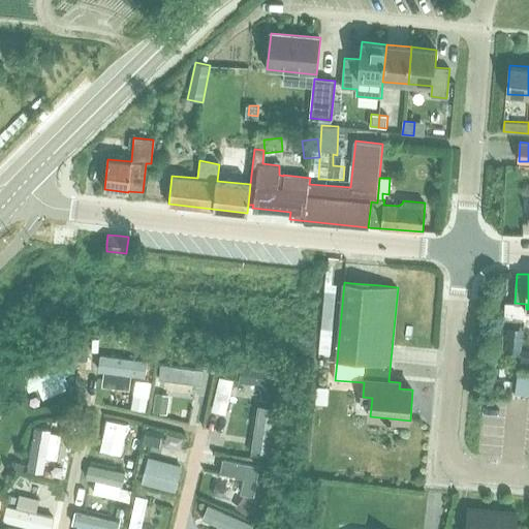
[(84,349),(73,349),(74,361),(85,360),(84,349)]
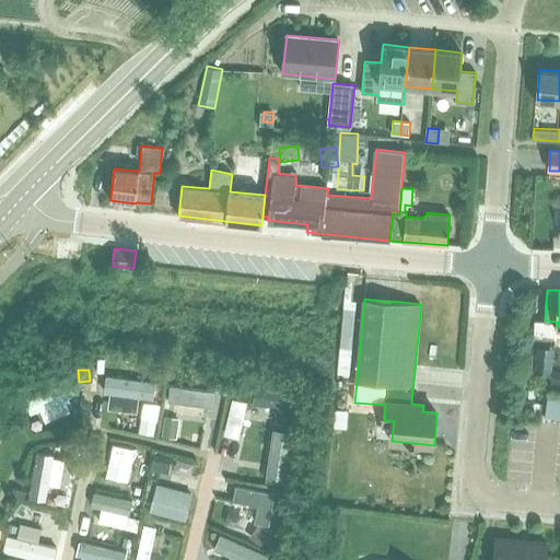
[(101,407),(137,412),(138,399),(153,401),(155,384),(96,376),(94,393),(102,394),(101,407)]
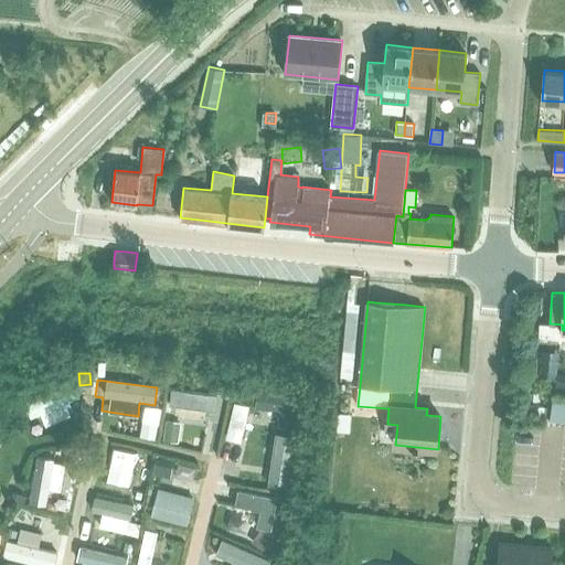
[(225,386),(223,396),(232,398),(234,388),(225,386)]
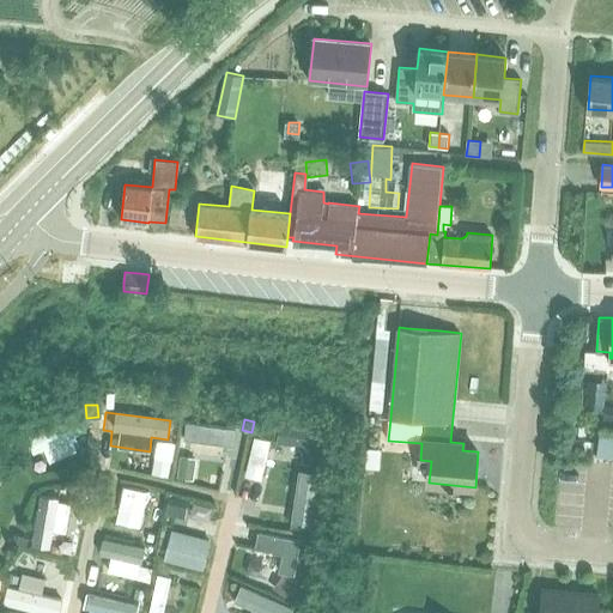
[(225,442),(226,423),(176,420),(176,438),(225,442)]
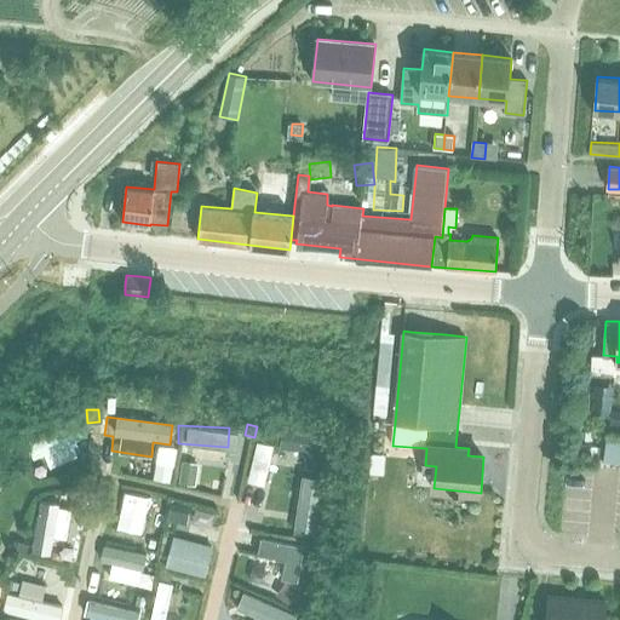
[(619,435),(608,434),(604,460),(619,463),(619,435)]
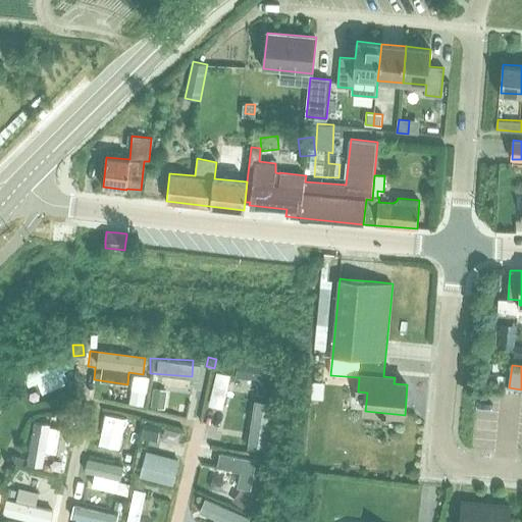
[(245,376),(231,375),(229,390),(243,392),(245,376)]
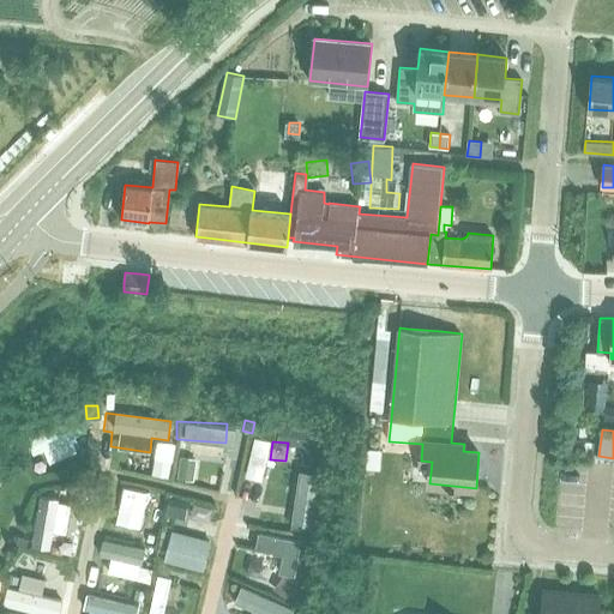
[(292,461),(313,459),(312,444),(290,446),(292,461)]
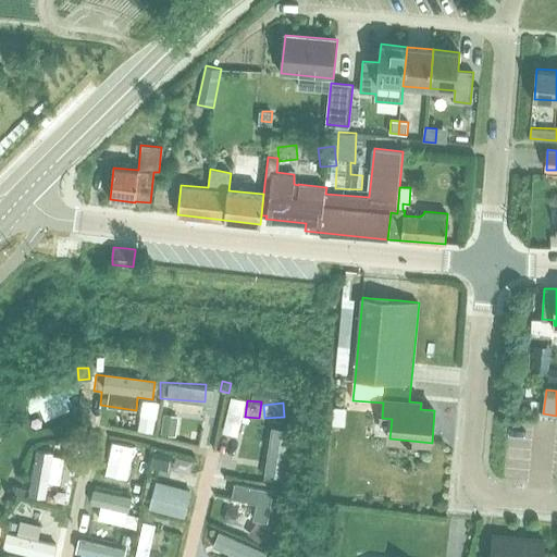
[(163,413),(161,433),(174,435),(177,416),(163,413)]
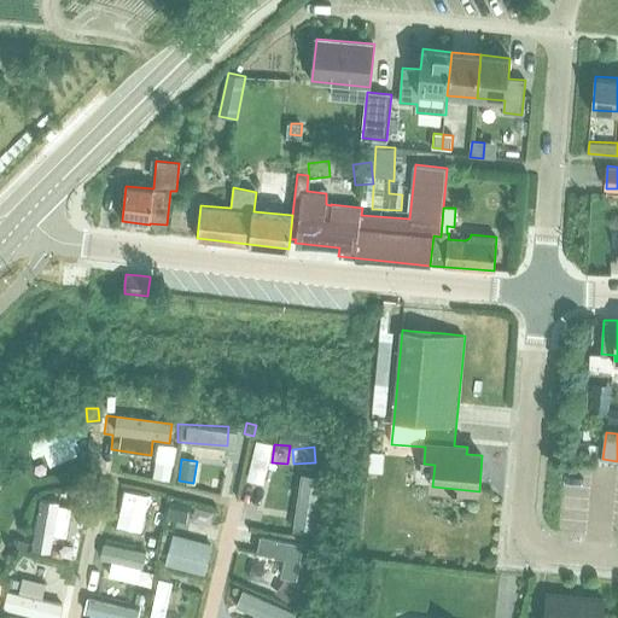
[(30,518),(48,519),(51,495),(33,493),(30,518)]
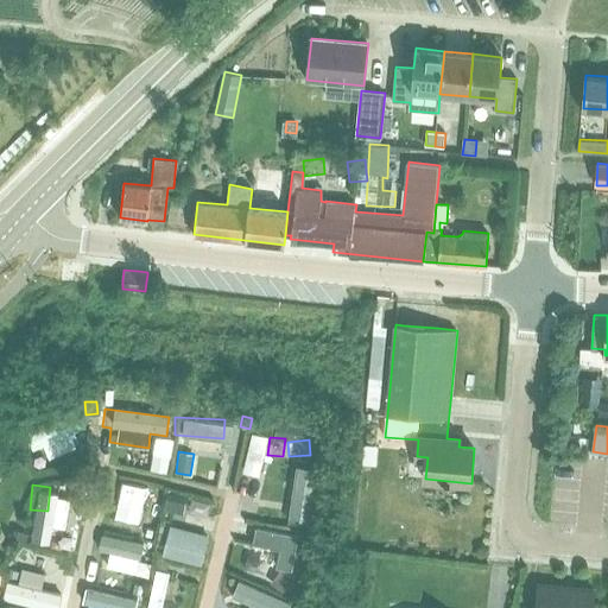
[(298,518),(301,493),(266,489),(264,515),(298,518)]
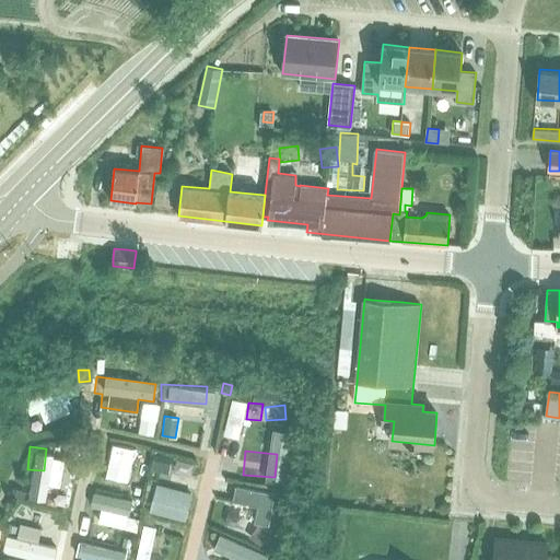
[(155,454),(152,469),(170,473),(173,457),(155,454)]
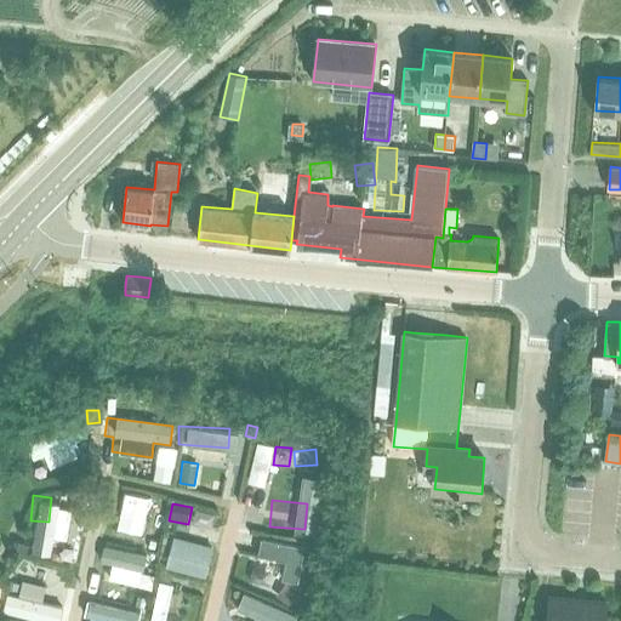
[(26,534),(24,551),(44,552),(45,535),(26,534)]
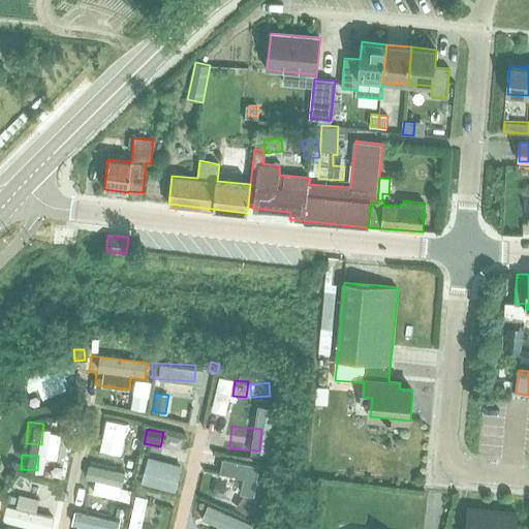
[(135,483),(167,489),(173,462),(141,456),(135,483)]
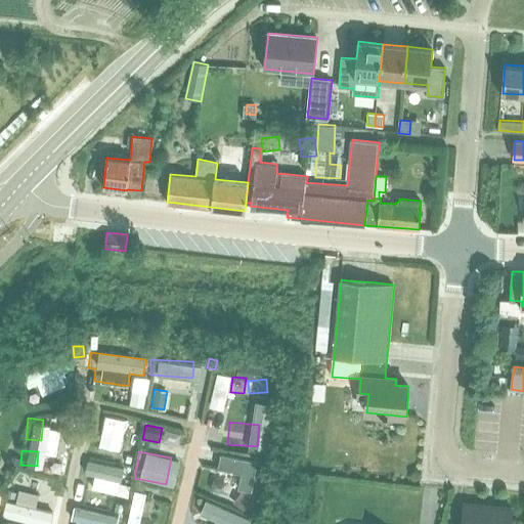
[(81,486),(103,488),(104,467),(82,465),(81,486)]
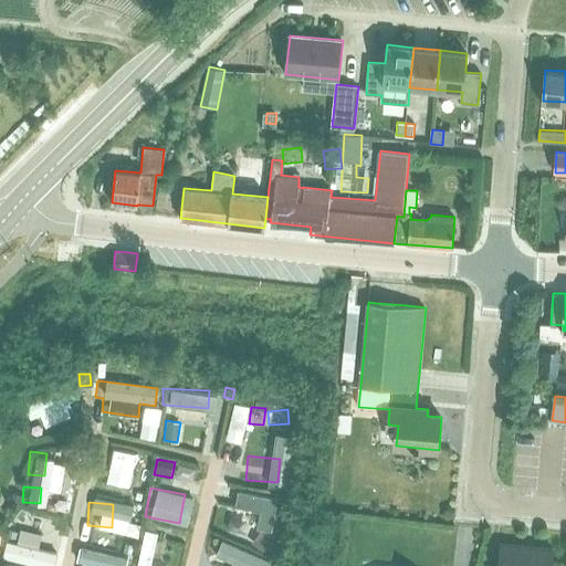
[(223,528),(245,531),(248,505),(226,503),(223,528)]
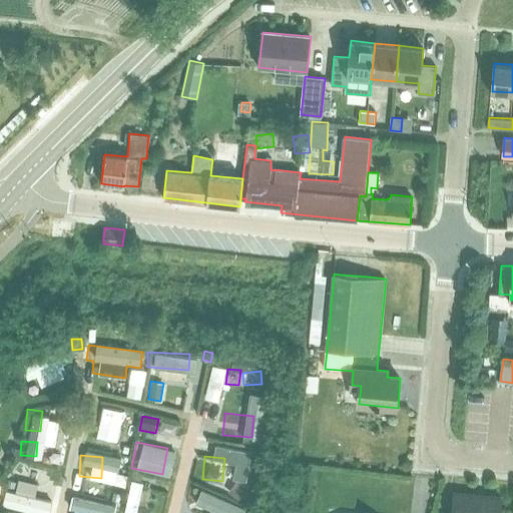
[(235,483),(227,493),(237,500),(244,490),(235,483)]
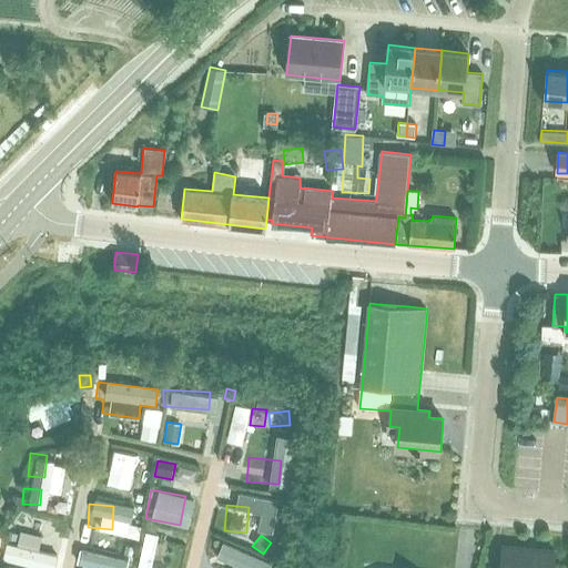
[(239,565),(244,551),(216,540),(212,554),(239,565)]
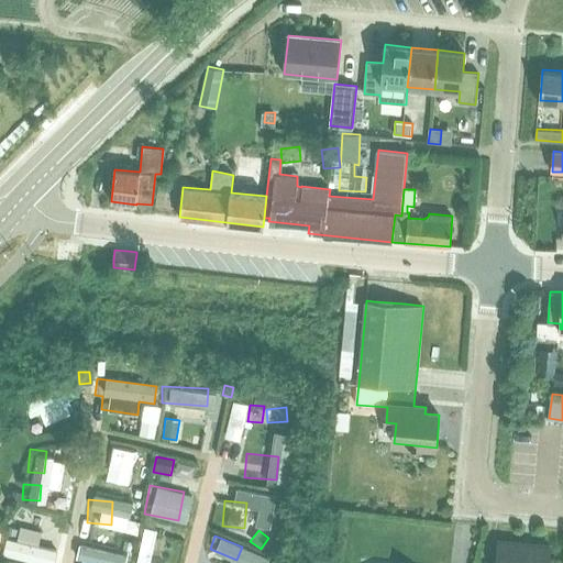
[(0,538),(0,555),(29,559),(30,541),(0,538)]
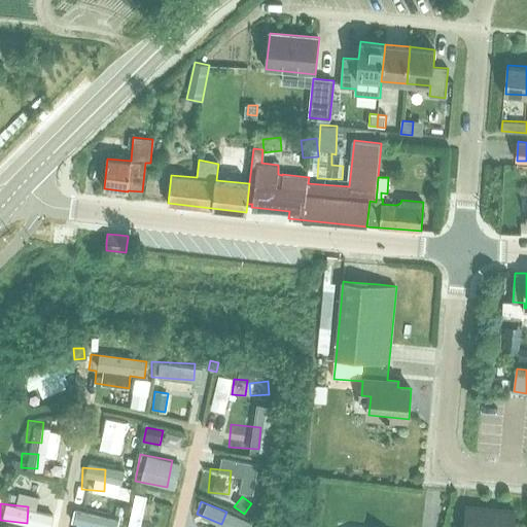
[(98,526),(111,526),(114,516),(74,506),(71,521),(98,526)]
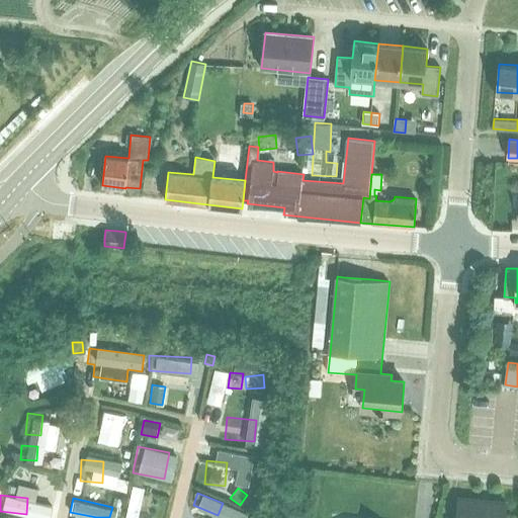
[(506,517),(507,503),(460,499),(457,517),(506,517)]
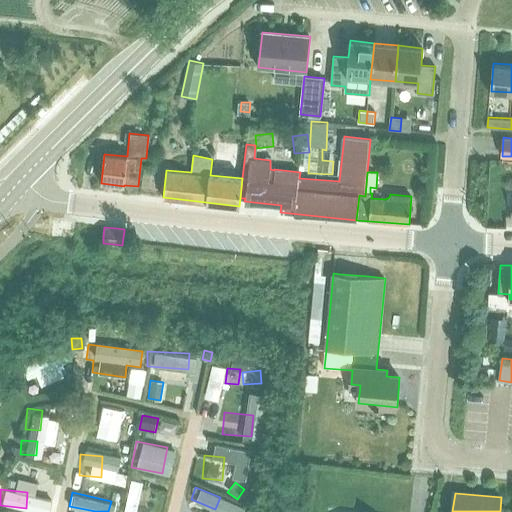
[(119,511),(129,511),(132,500),(121,497),(117,511),(119,511)]
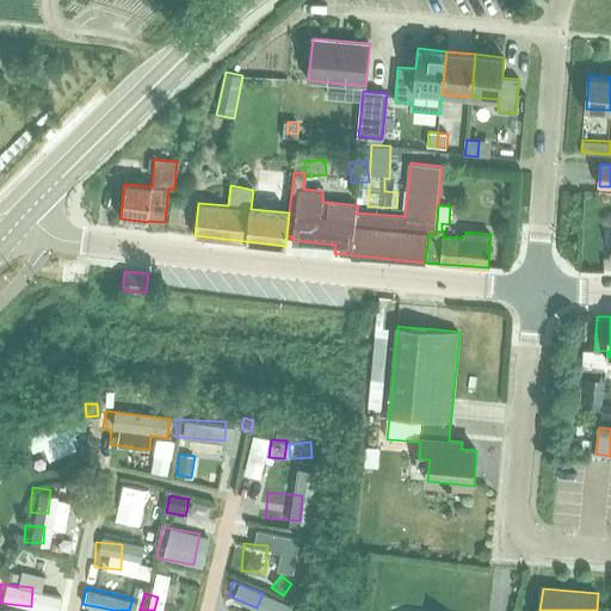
[(167,600),(165,610),(178,610),(179,603),(167,600)]
